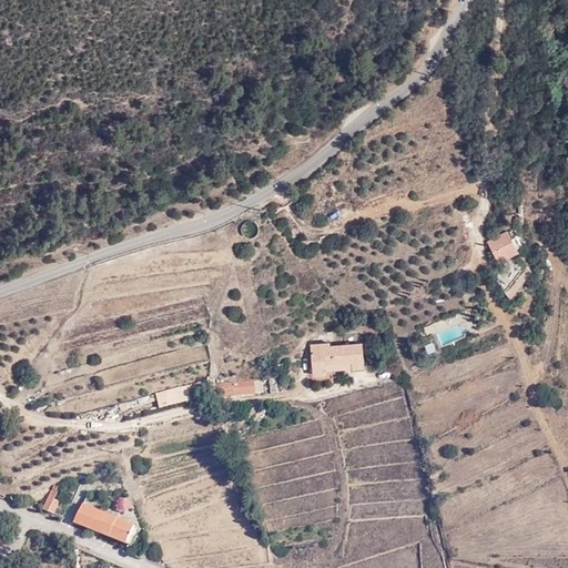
[(488,241),(493,251),(513,240),(507,231),(488,241)]
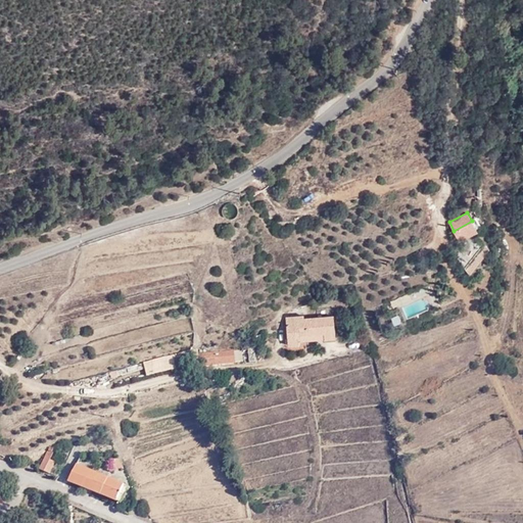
[(477,231),(472,221),(454,231),(459,241),(477,231)]
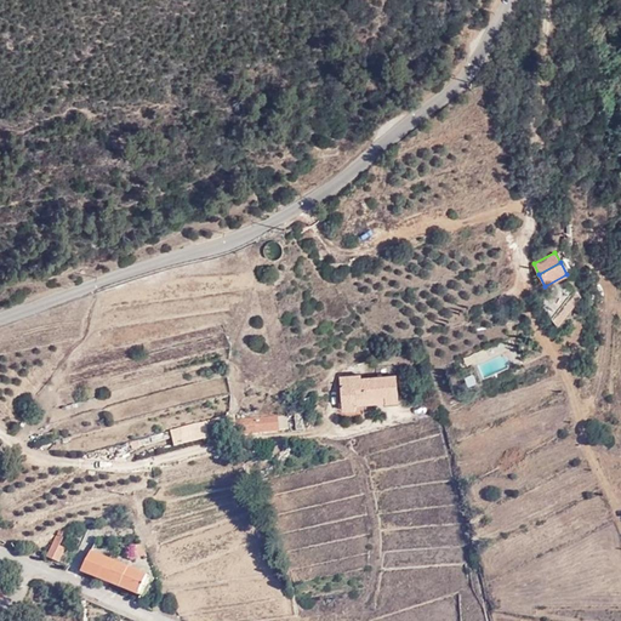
[(540,311),(554,325),(581,297),(567,283),(540,311)]
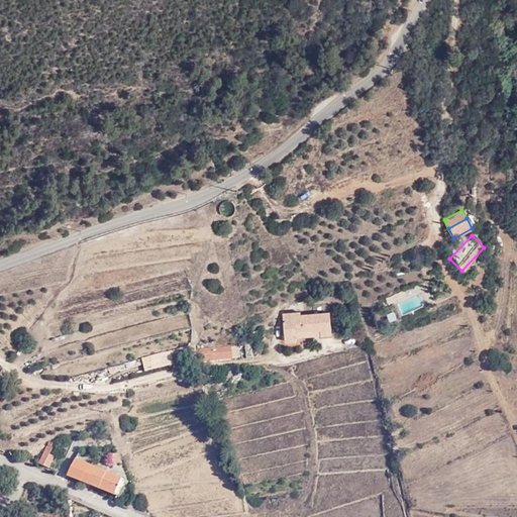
[(296,336),(331,333),(329,304),(313,305),(314,314),(300,314),(300,311),(283,313),(285,340),(296,339),(296,336)]
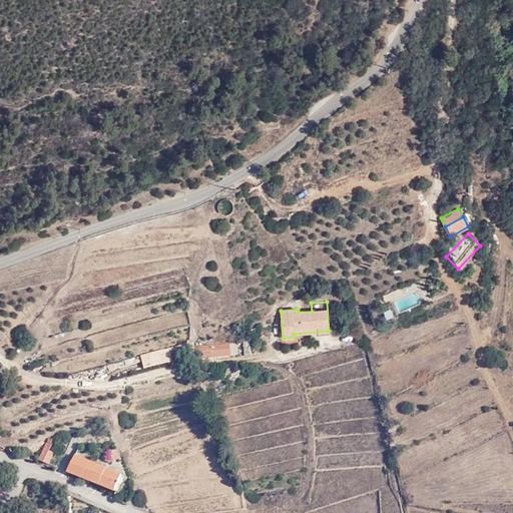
[(214,348),(215,357),(236,354),(235,343),(214,345),(214,348)]
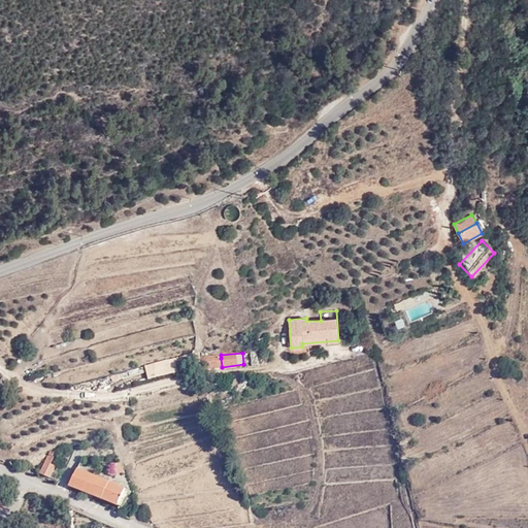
[(201,369),(222,367),(221,358),(221,355),(200,358),(201,369)]
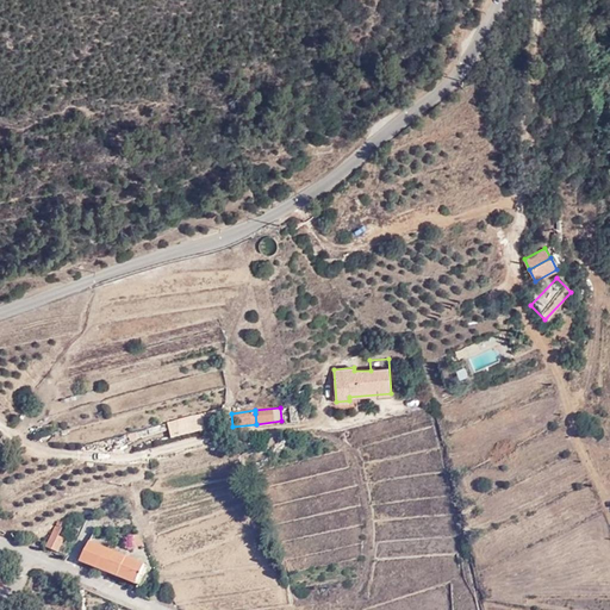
[(241,449),(253,447),(250,436),(238,437),(241,449)]
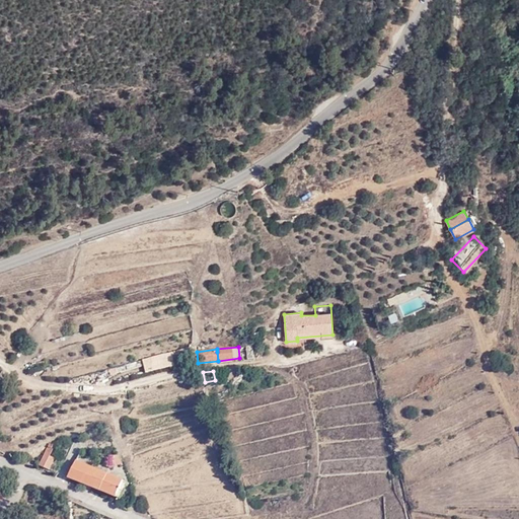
[(109,467),(121,464),(118,454),(109,456),(105,466),(109,467)]
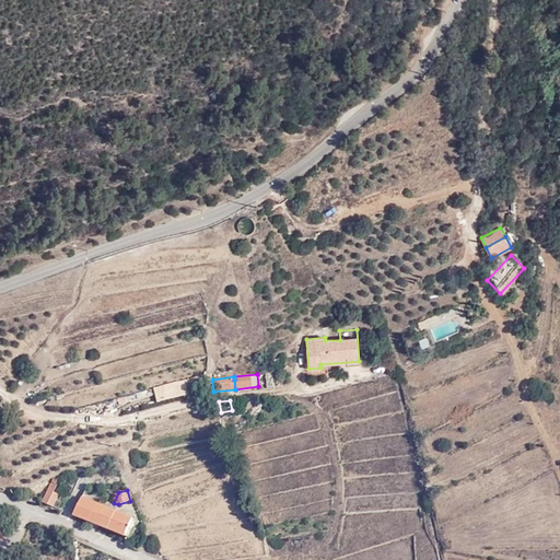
[(43,502),(54,506),(58,497),(47,492),(43,502)]
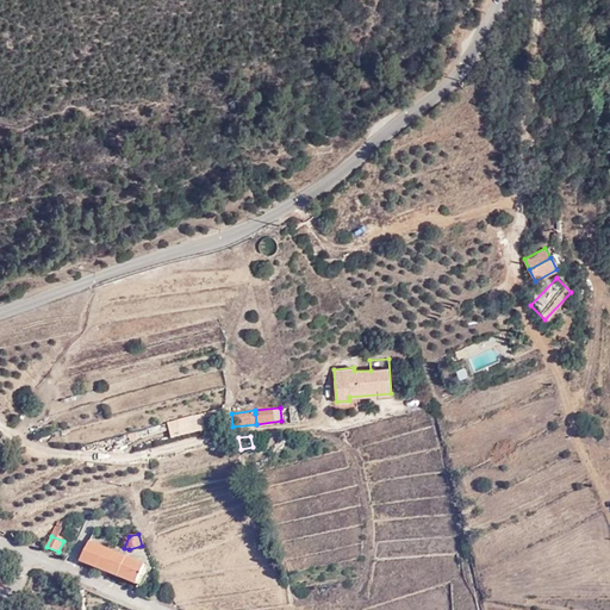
[(79,561),(137,586),(145,566),(88,541),(79,561)]
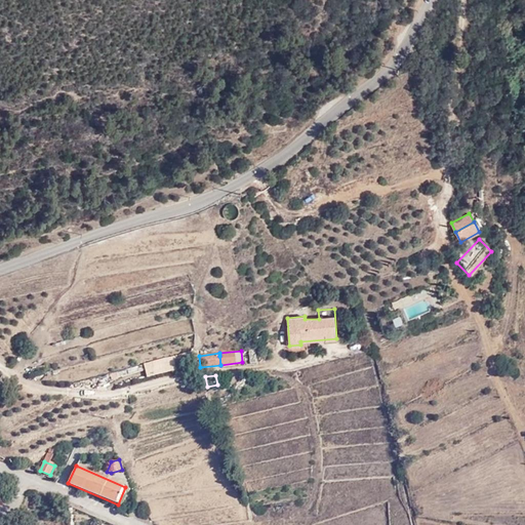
All buildings are outlined.
